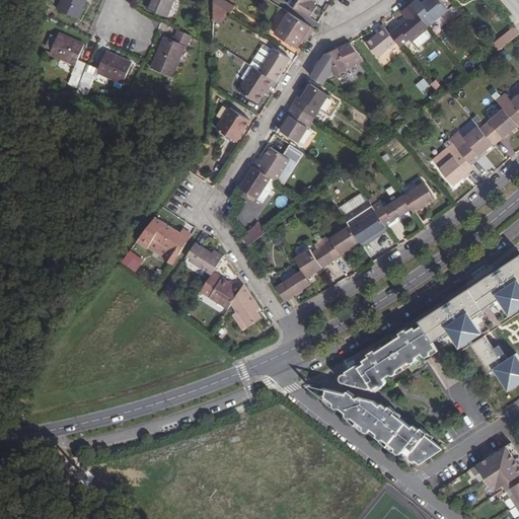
[(62,0),(59,10),(78,18),(86,0),(62,0)]
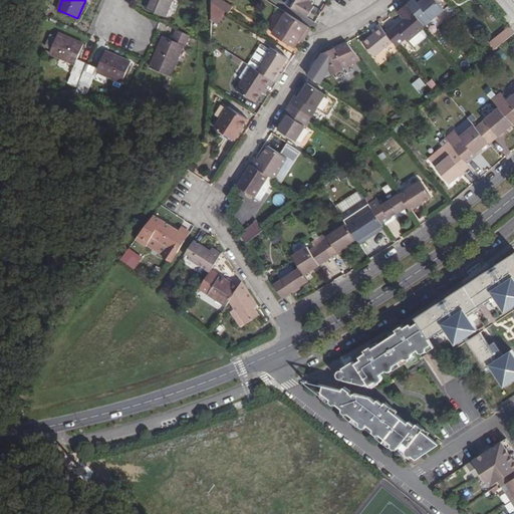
[(151,0),(148,8),(167,17),(174,0),(151,0)]
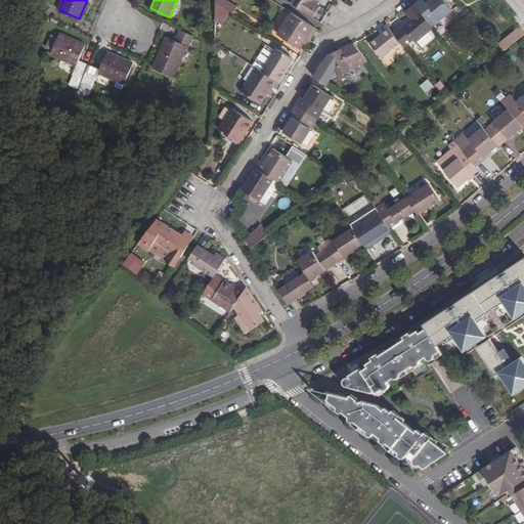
[(296,0),(293,5),(321,23),(326,14),(318,9),(320,6),(316,3),(315,0),(296,0)]
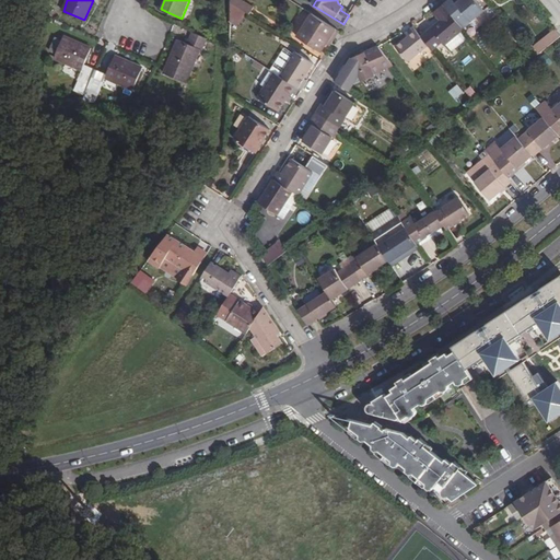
[(462,27),(463,28),(470,22),(483,11),(474,0),(459,0),(456,3),(454,1),(452,0),(447,0),(443,4),(455,20),(462,27)]
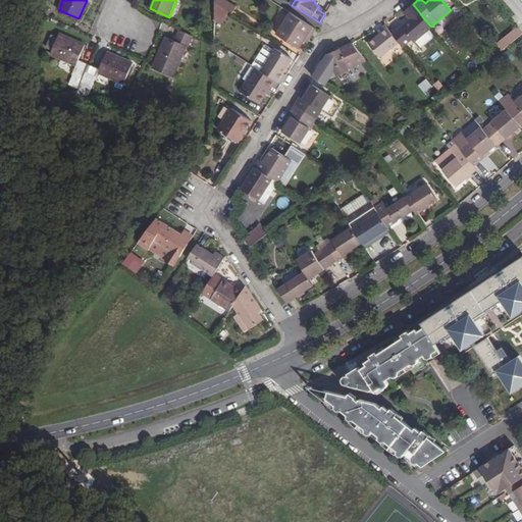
[(399,42),(404,48),(413,40),(415,42),(432,28),(431,27),(430,25),(424,18),(413,4),(404,11),(411,19),(393,34),(399,42)]
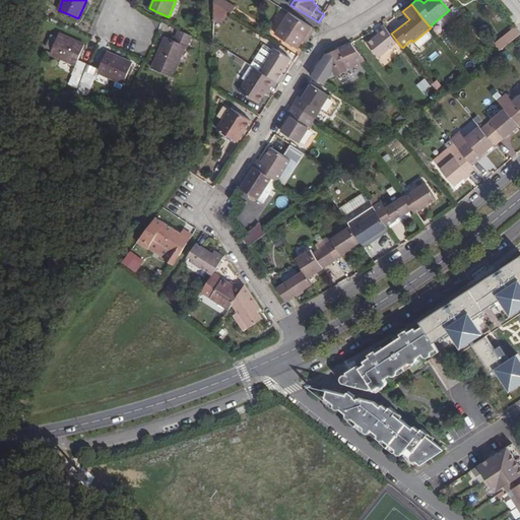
[(289,12),(275,34),(299,48),(307,36),(310,38),(315,29),(289,12)]
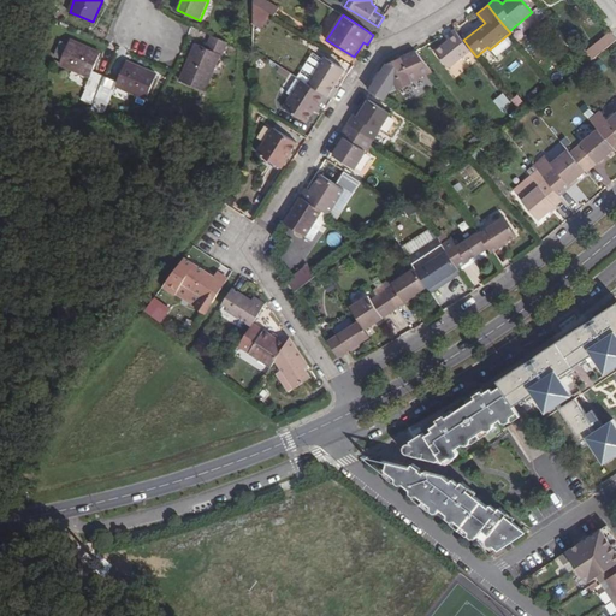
[(449,40),(434,51),(448,67),(471,49),(463,40),(454,29),(445,36),(449,40)]
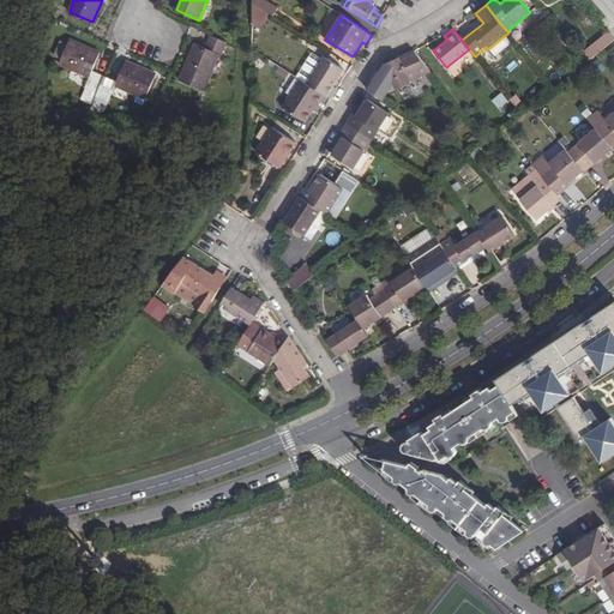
[(613,41),(613,38),(608,32),(584,50),(591,59),(613,41)]
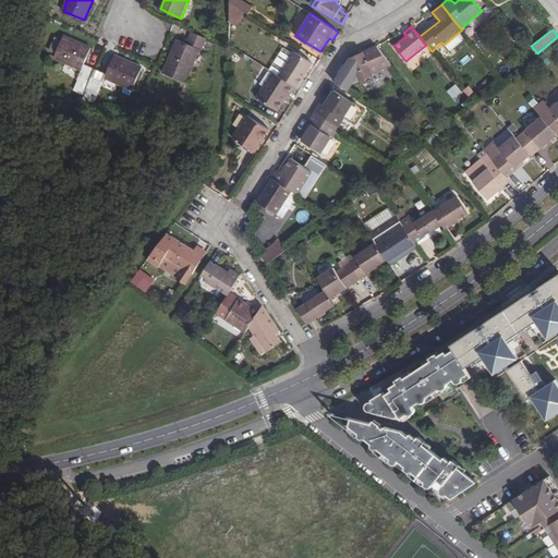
[(179,40),(162,74),(184,84),(199,49),(202,50),(207,39),(192,33),(186,44),(179,40)]
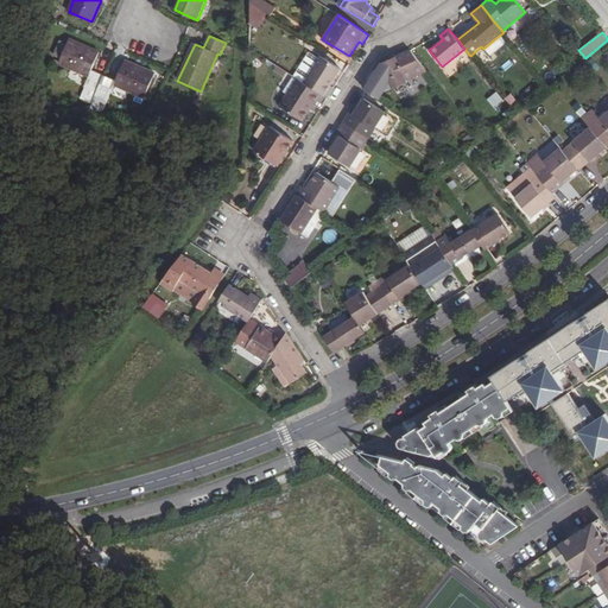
[(84,89),(96,94),(105,78),(92,73),(99,56),(70,43),(59,65),(88,78),(84,89)]
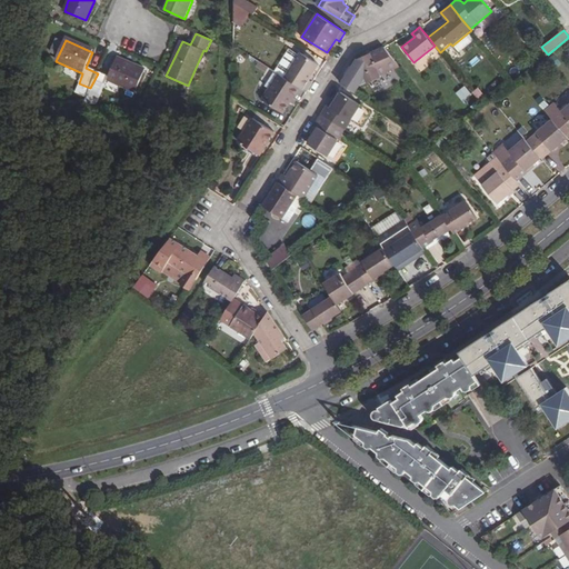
[(357,59),(351,68),(363,76),(367,83),(381,77),(380,75),(399,67),(383,47),(357,59)]
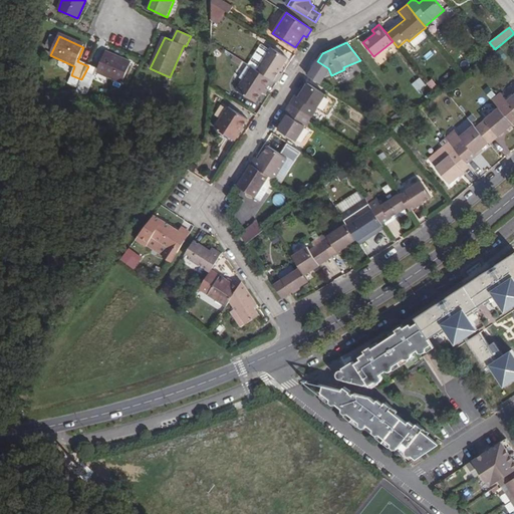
[(271,47),(257,69),(277,82),(282,74),(279,72),(288,58),(271,47)]
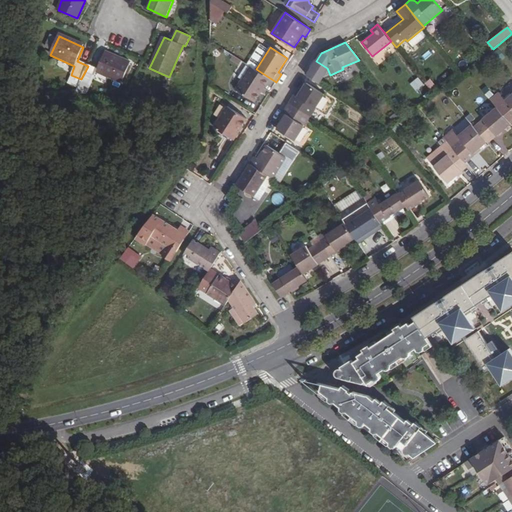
[(96,69),(88,66),(81,79),(90,84),(96,73),(121,84),(130,64),(105,53),(96,69)]
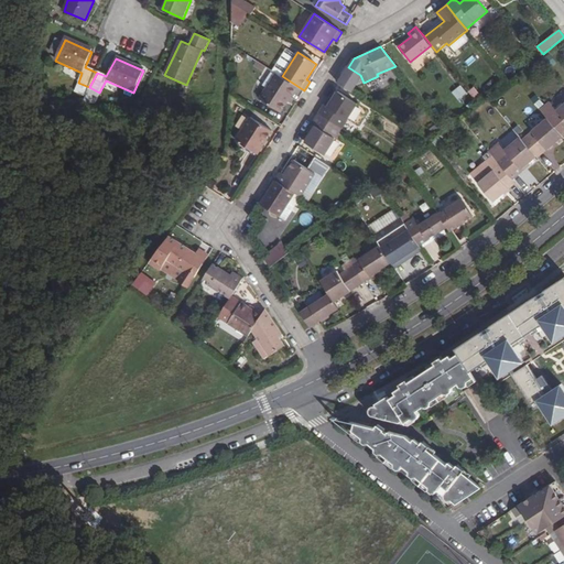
[(275,73),(260,99),(281,112),(291,97),(297,100),(304,90),(275,73)]
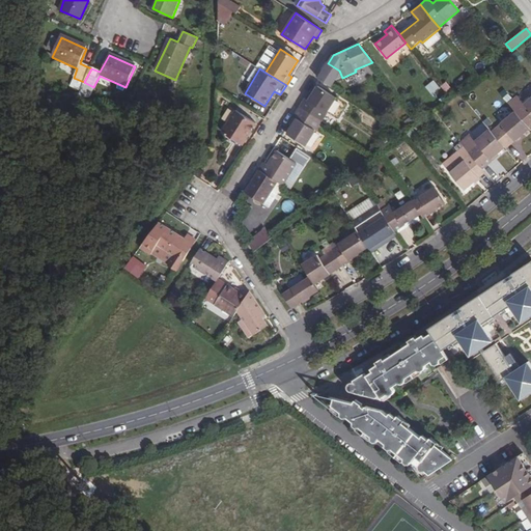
[(323,72),(318,79),(331,86),(335,79),(323,72)]
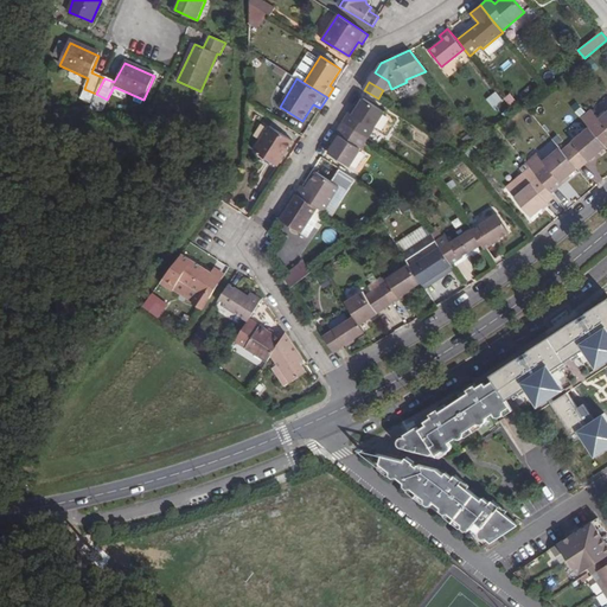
[(497,91),(487,100),(494,109),(504,101),(497,91)]
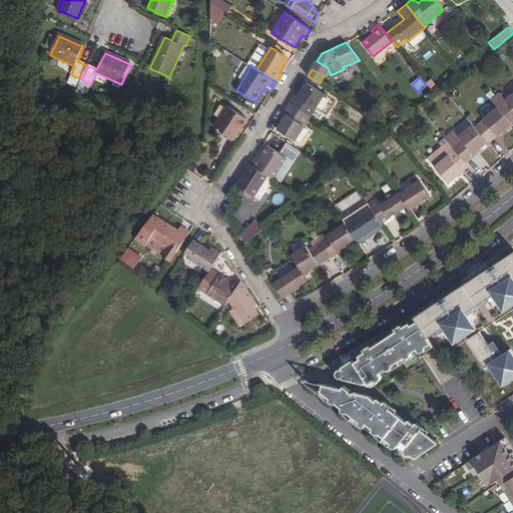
[(295,95),(290,103),(311,116),(325,94),(307,83),(303,90),(298,97),(295,95)]
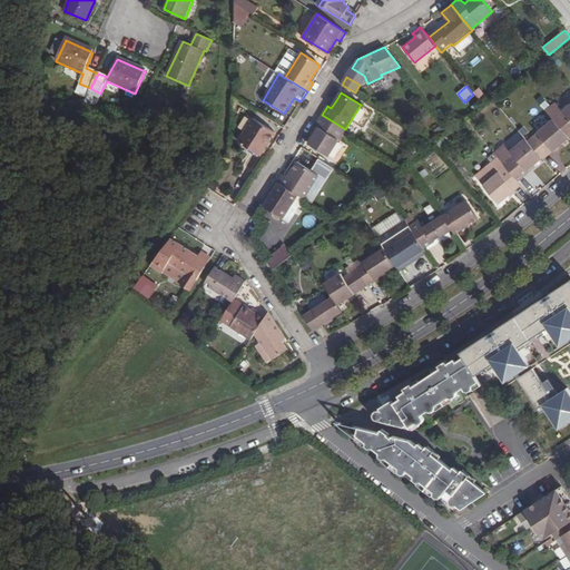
[(569,105),(553,119),(568,138),(569,136),(569,105)]
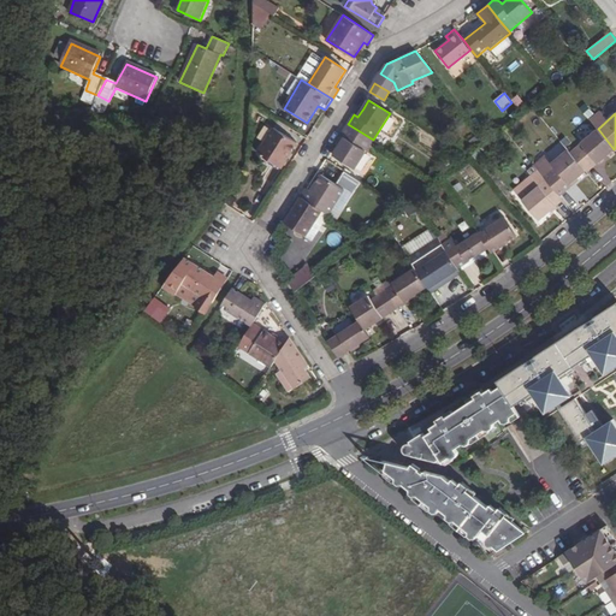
[(338,147),(333,155),(354,169),(373,140),(348,124),(341,136),(344,138),(338,147)]
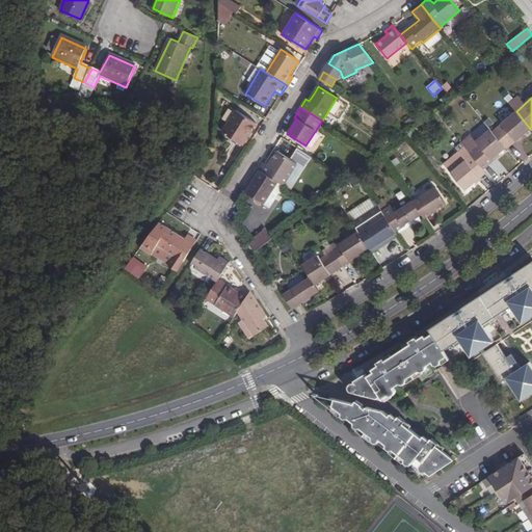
[(237,111),(223,132),(243,144),(248,136),(246,134),(248,131),(250,132),(257,124),(237,111)]
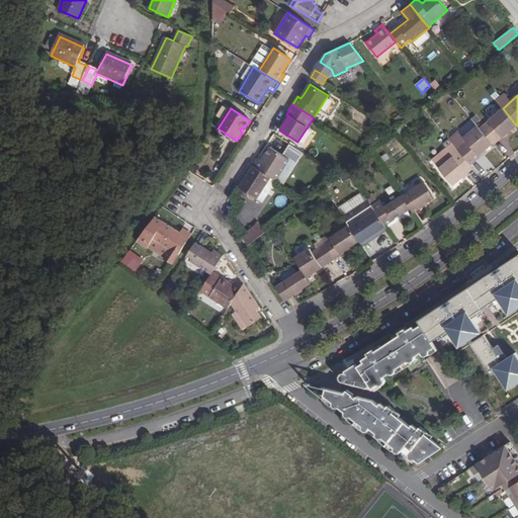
[(503,108),(488,120),(502,138),(516,125),(503,108)]
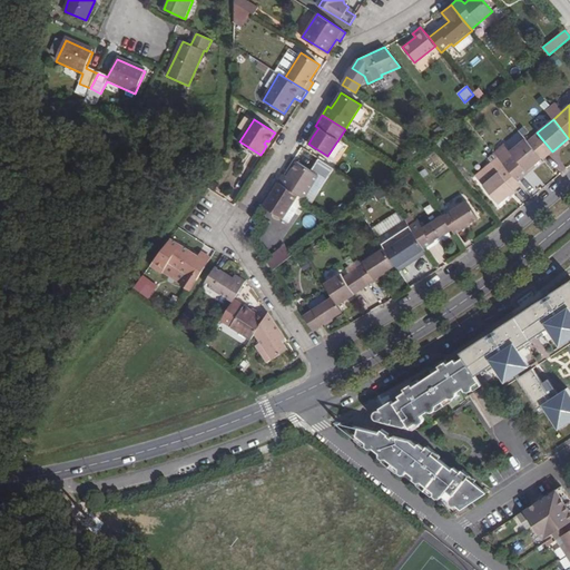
[(537,133),(533,136),(549,154),(552,151),(537,133)]
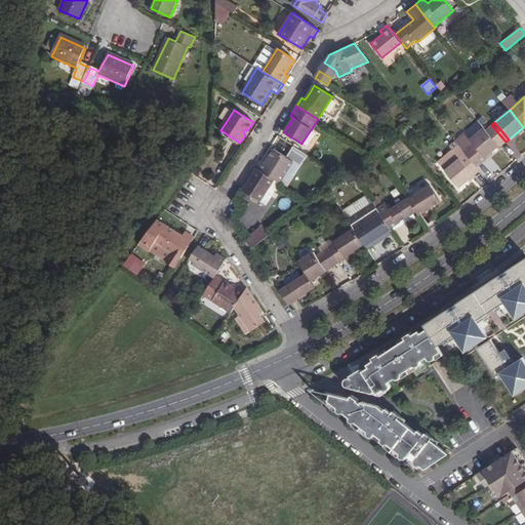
[(491,125),(486,130),(498,146),(499,147),(506,142),(491,125)]
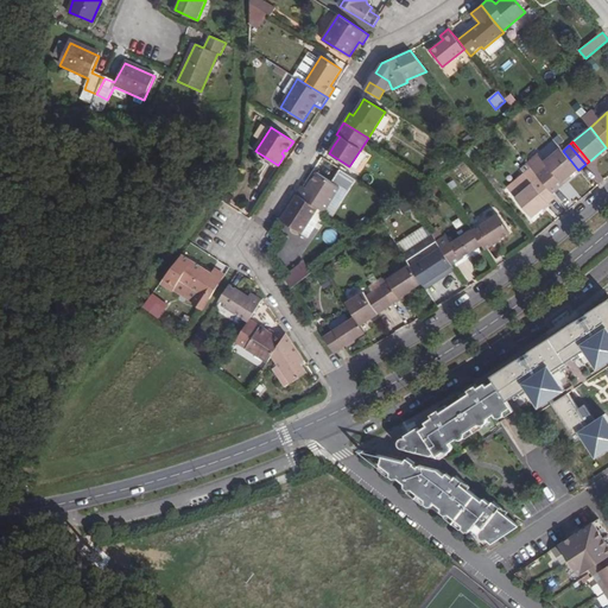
[(577,169),(563,151),(561,149),(545,162),(548,165),(537,176),(539,178),(552,194),(559,188),(557,185),(569,176),(577,169)]
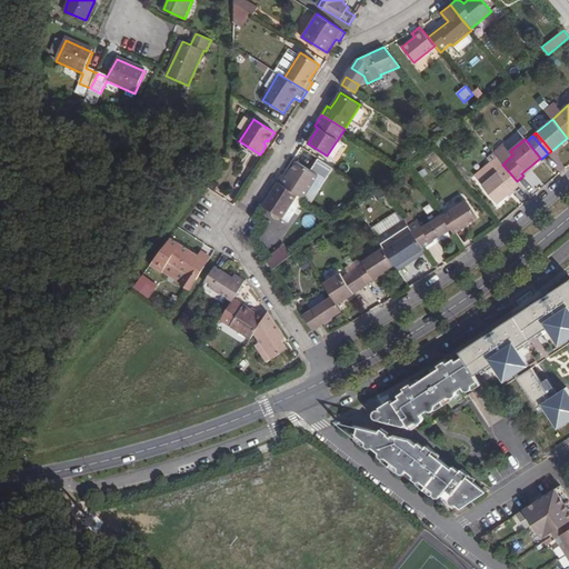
[(517,181),(505,167),(502,165),(497,157),(490,162),(498,172),(482,186),(498,203),(520,185),(517,181)]
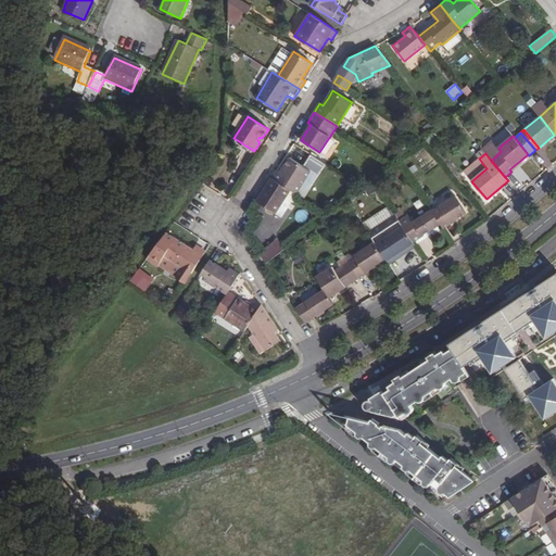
[(277,171),(272,178),(290,190),(297,193),(311,171),(290,158),(280,173),(277,171)]
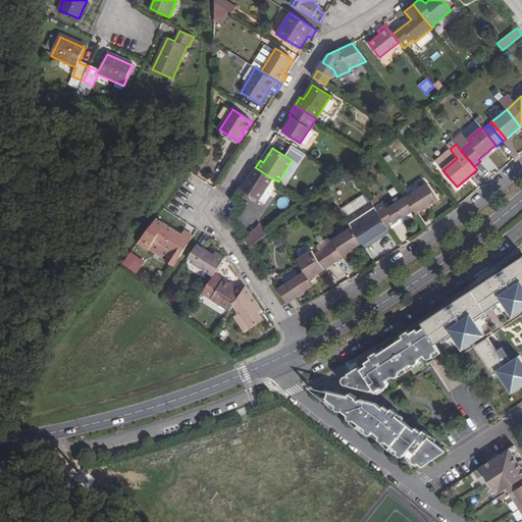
[(450,149),(435,161),(442,170),(457,158),(450,149)]
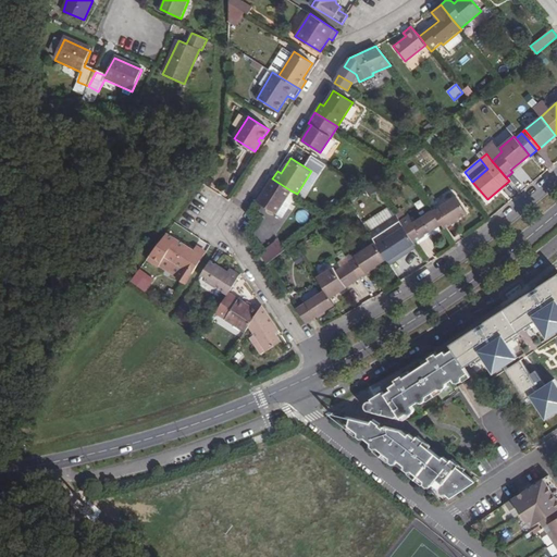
[(512,172),(522,162),(521,161),(510,170),(512,172)]
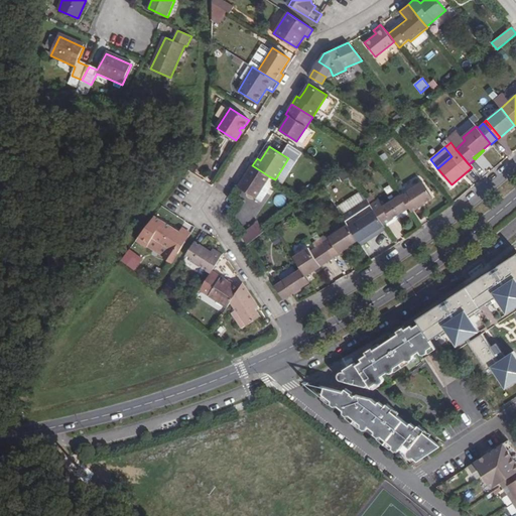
[(252,165),(239,186),(256,198),(269,176),(252,165)]
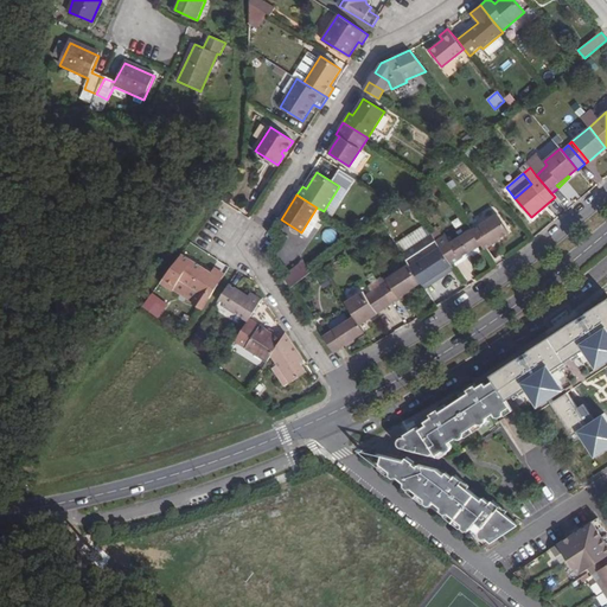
[(497,213),(472,230),(480,244),(484,249),(492,243),(491,241),(498,236),(499,240),(509,232),(497,213)]
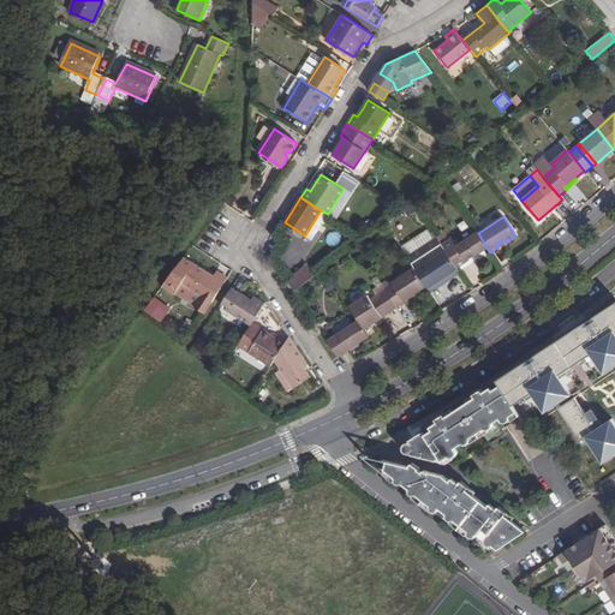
[(428,231),(402,246),(408,255),(434,239),(428,231)]
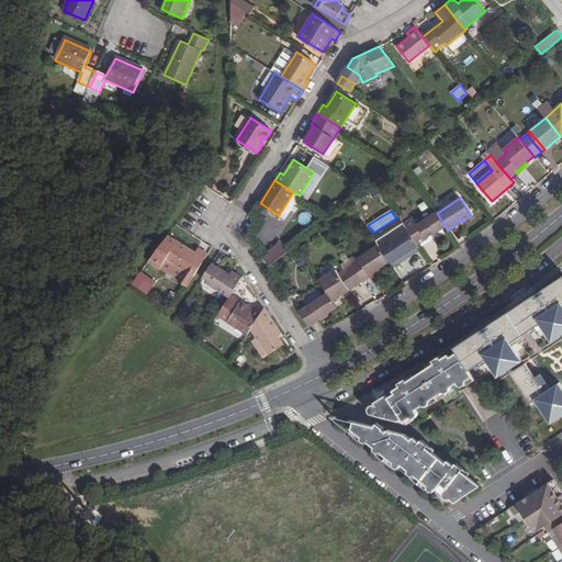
[(413,217),(404,223),(407,228),(417,244),(445,226),(437,213),(436,212),(417,224),(413,217)]
